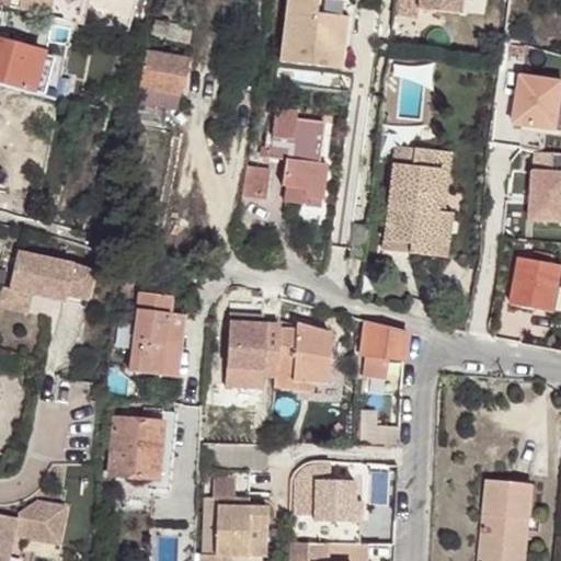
[(0,0),(0,2),(76,23),(81,0),(0,0)]
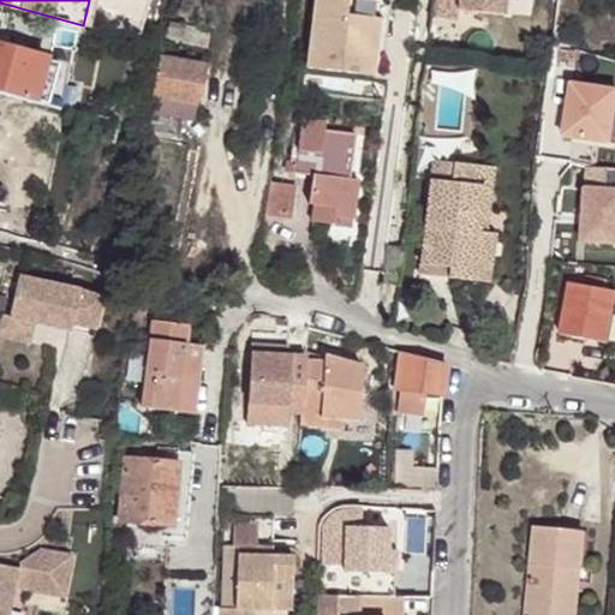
[(89,0),(83,25),(90,27),(96,0),(89,0)]
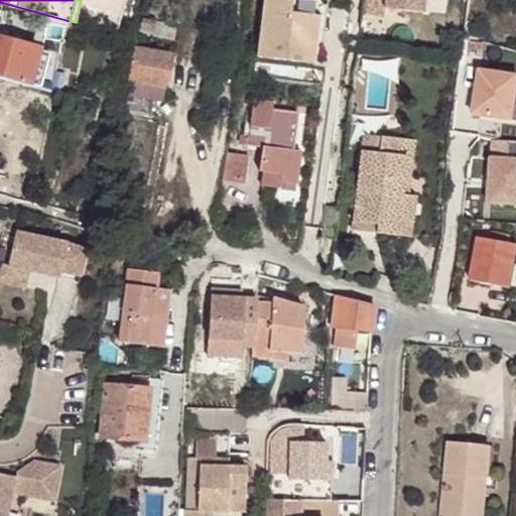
[(265,0),(258,56),(312,63),(317,26),(320,0),(265,0)]
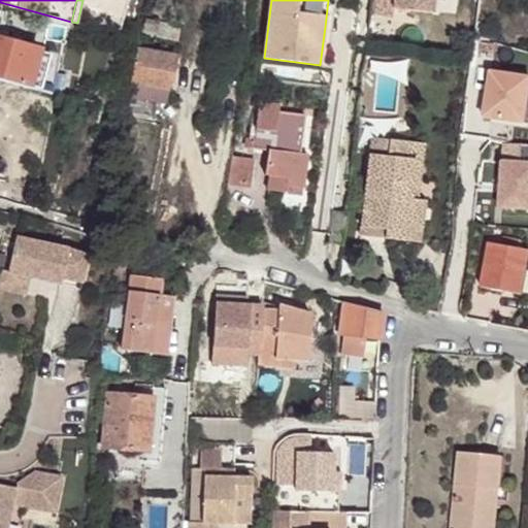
[(328,0),(325,27),(331,28),(334,0),(328,0)]
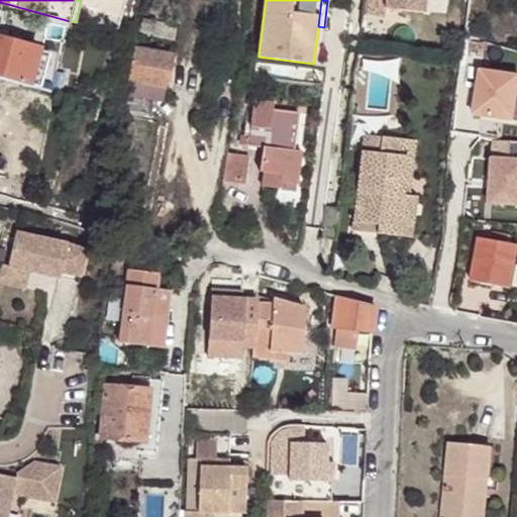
[(365,0),(364,13),(385,15),(386,8),(423,13),(425,0),(365,0)]
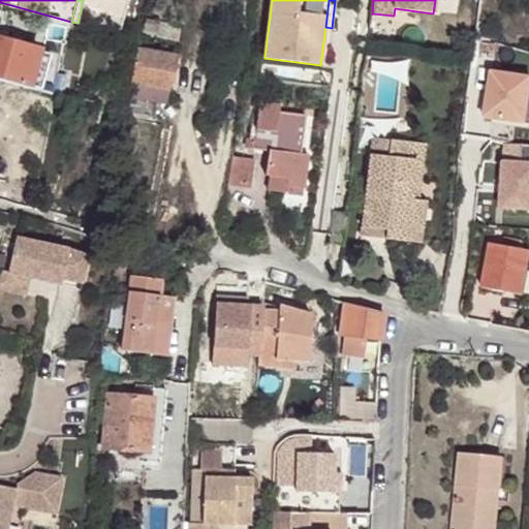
[(0,80),(42,91),(43,89),(53,93),(53,91),(54,86),(44,84),(32,81),(40,49),(0,37),(0,80)]
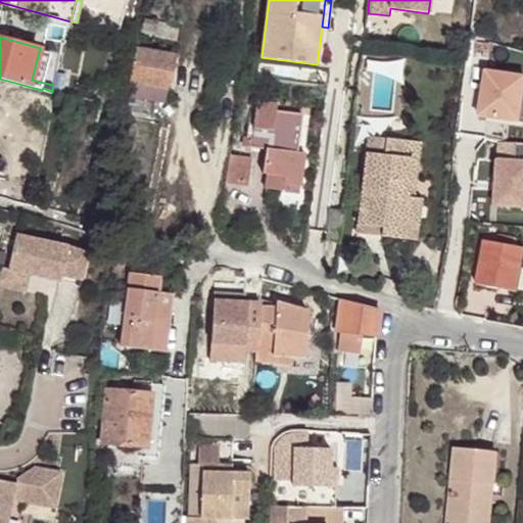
[(475,40),(474,52),(487,54),(488,51),(489,42),(475,40)]
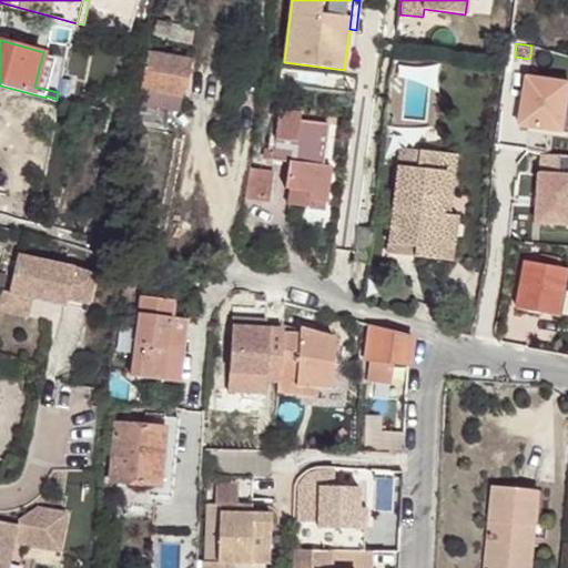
[(531,46),(530,56),(551,61),(553,52),(531,46)]
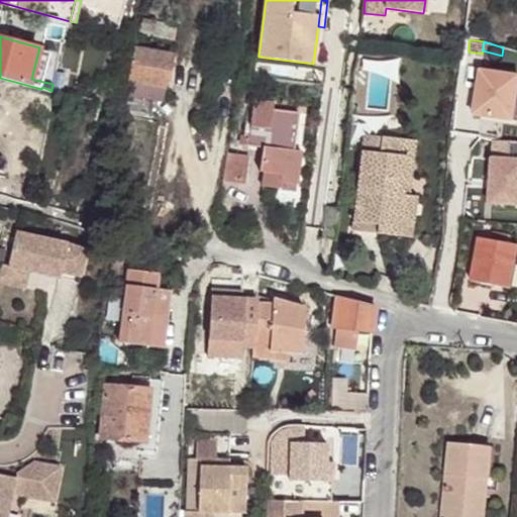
[(134,46),(127,81),(165,88),(166,88),(172,55),(134,46)]
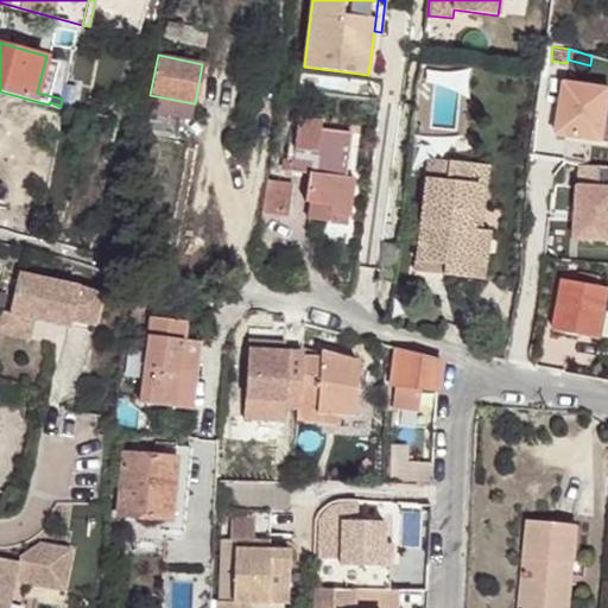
[(46,56),(37,93),(51,96),(61,61),(46,56)]
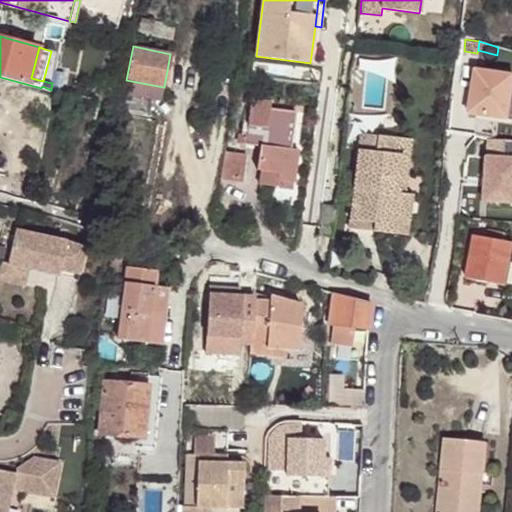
[(462,63),(452,142),(478,145),(483,110),(510,113),(511,90),(472,84),(474,64),(462,63)]
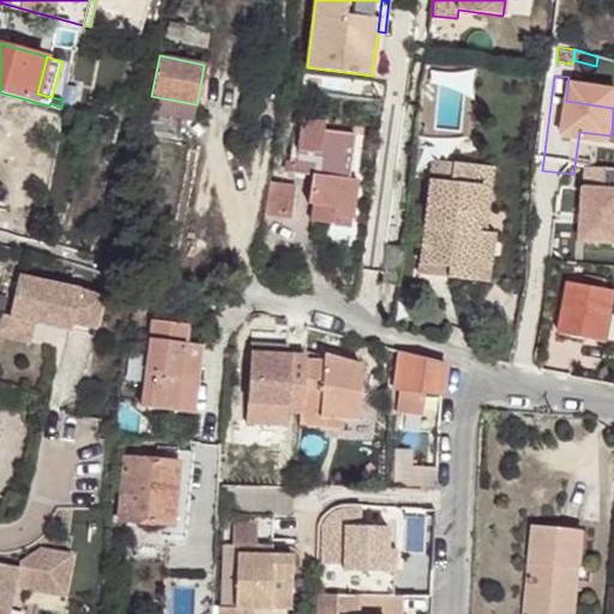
[(289,82),(288,91),(298,92),(299,83),(289,82)]
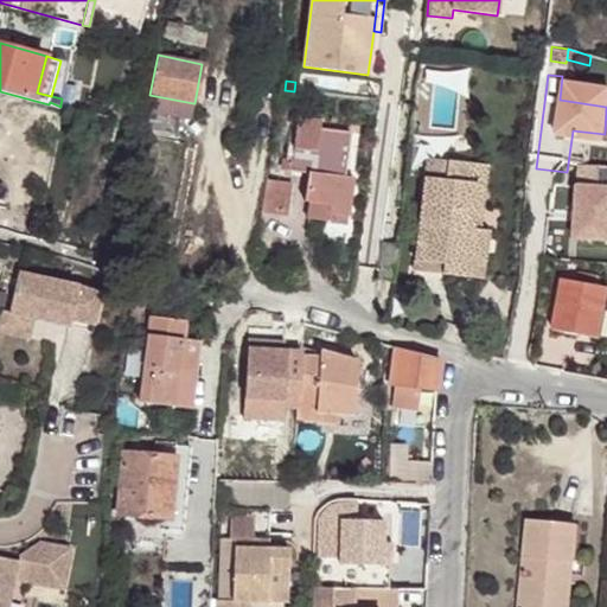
[(62,98),(61,104),(74,107),(76,84),(64,82),(62,98)]
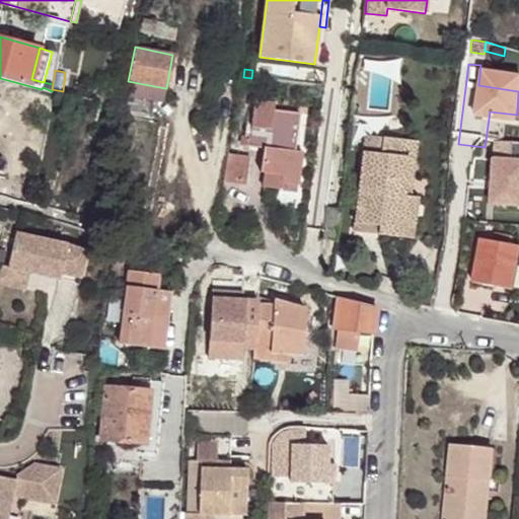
[(518,74),(495,70),(493,82),(518,86),(518,82),(518,74)]
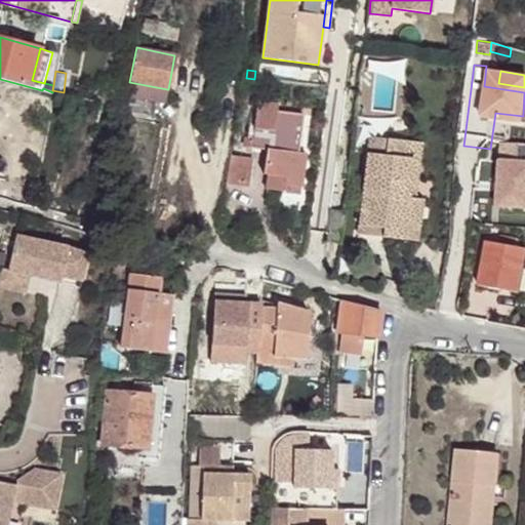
[(129,82),(126,96),(157,103),(164,105),(167,89),(129,82)]
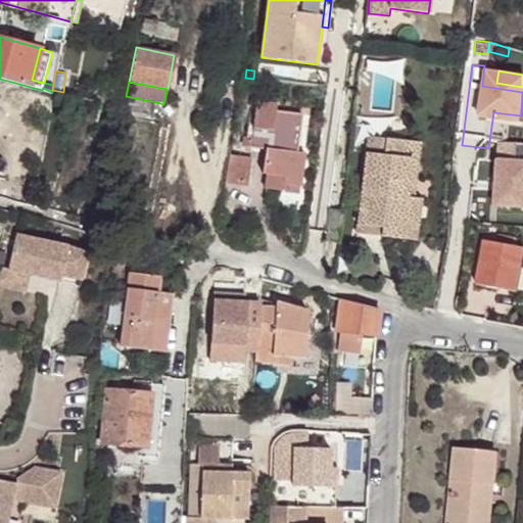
[(237,92),(235,108),(246,109),(248,93),(237,92)]
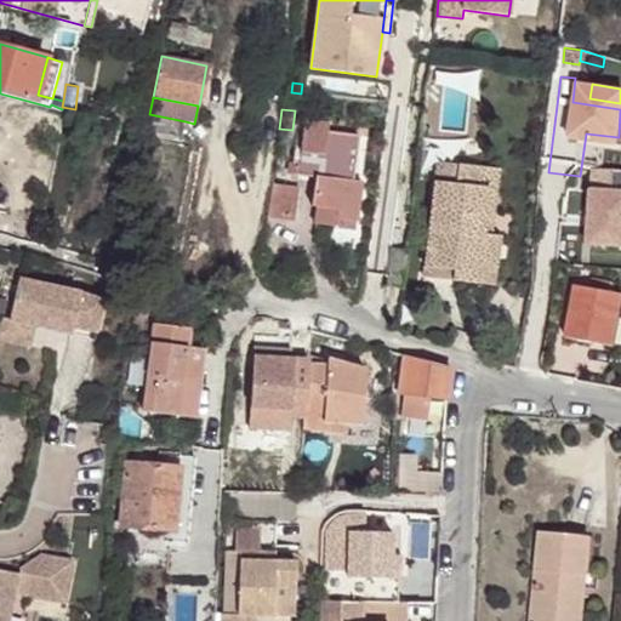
[(149,114),(147,130),(182,137),(186,121),(149,114)]
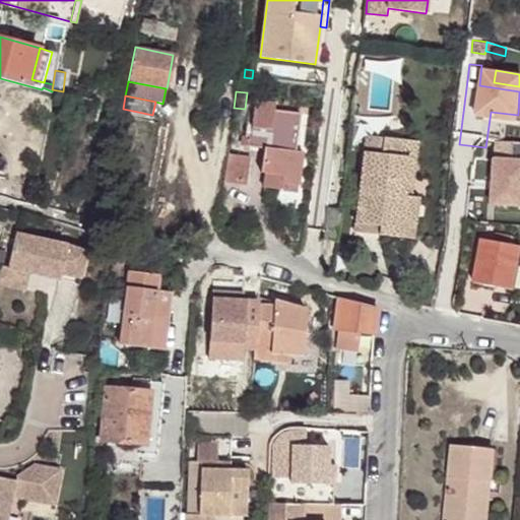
[(265,148),(262,171),(266,172),(264,187),(280,189),(281,183),(299,185),(303,151),(296,150),(301,113),(274,110),(275,103),(255,101),(254,108),(249,146),(265,148)]
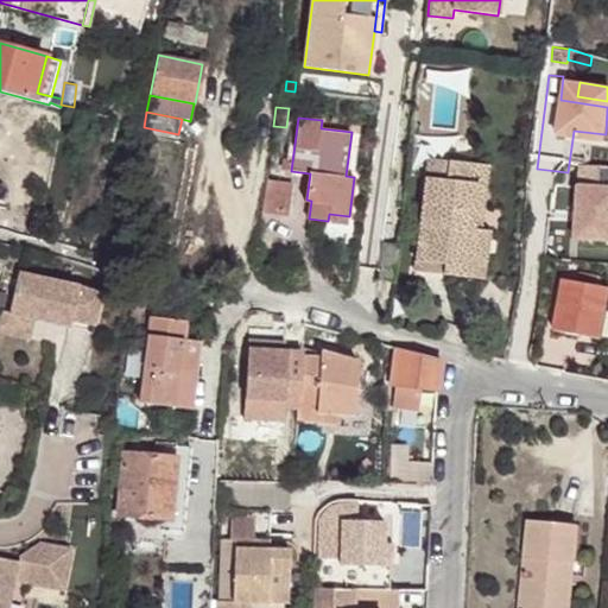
[(428,159),(426,177),(447,179),(449,160),(428,159)]
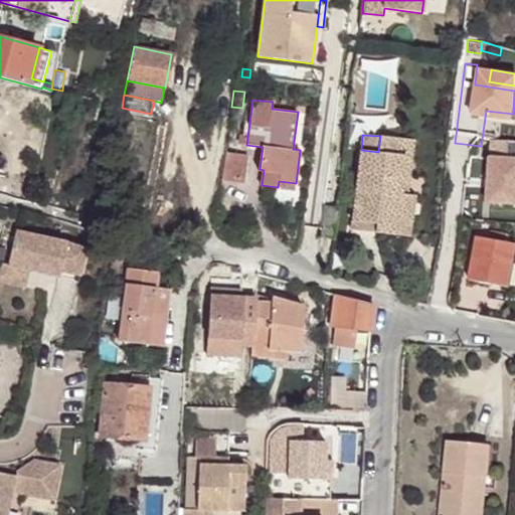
[(361,150),(353,221),(376,223),(375,232),(398,235),(400,220),(411,221),(413,195),(401,194),(402,179),(405,156),(411,156),(413,140),(380,136),(378,152),(361,150)]
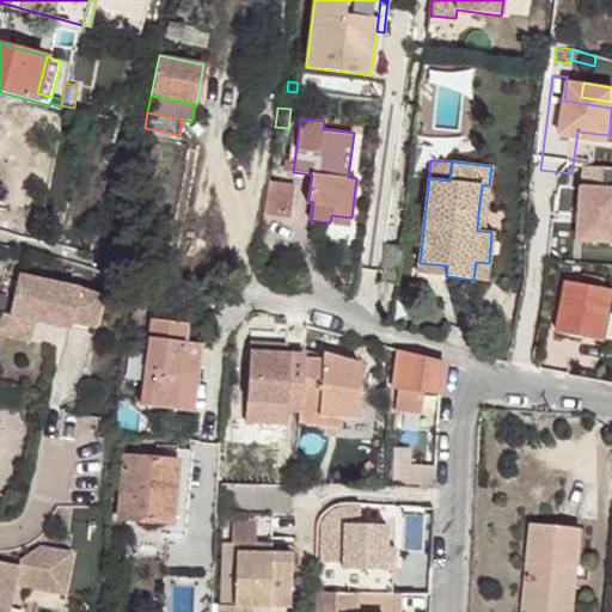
[(269,182),(264,214),(289,218),(294,185),(269,182)]
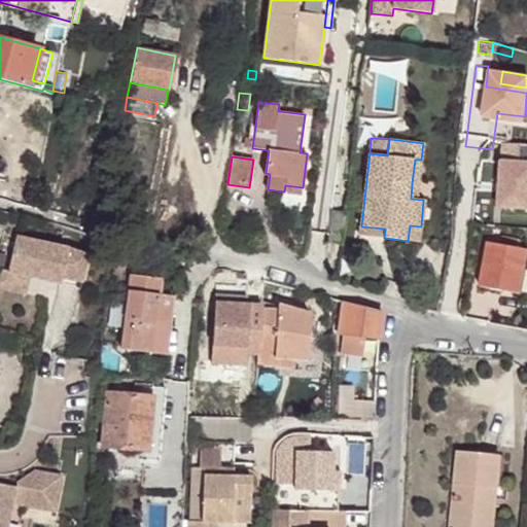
[(459,156),(456,176),(465,178),(468,159),(459,156)]
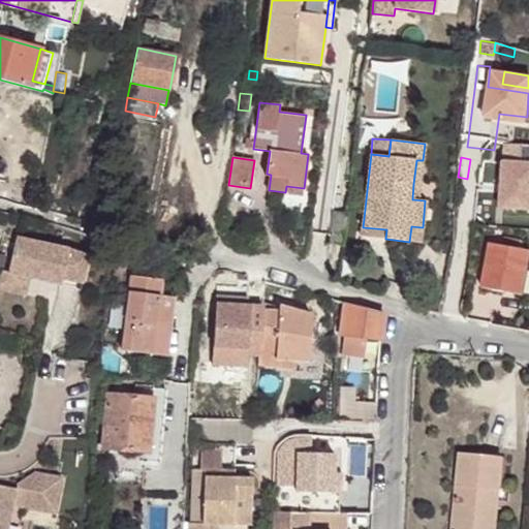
[(416,160),(413,184),(419,185),(423,160),(416,160)]
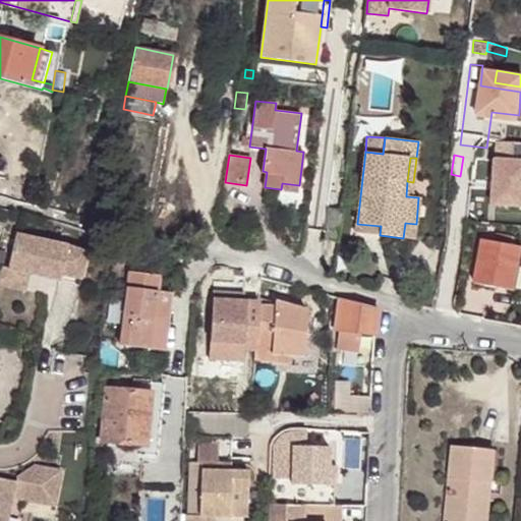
[(520,159),(497,158),(494,203),(520,204),(520,159)]
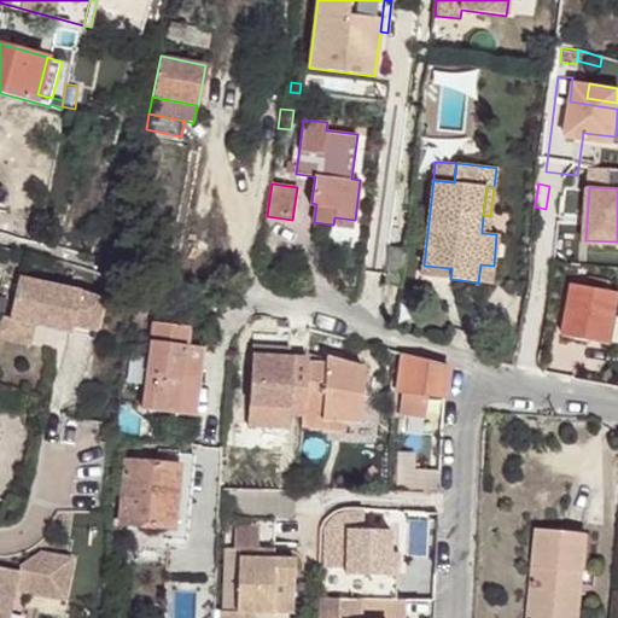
[(481,264),(478,283),(491,284),(494,266),(481,264)]
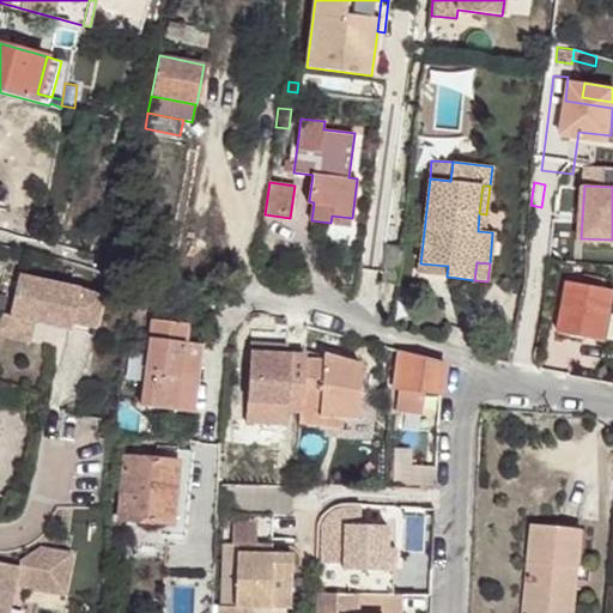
[(420,263),(419,274),(447,277),(448,266),(420,263)]
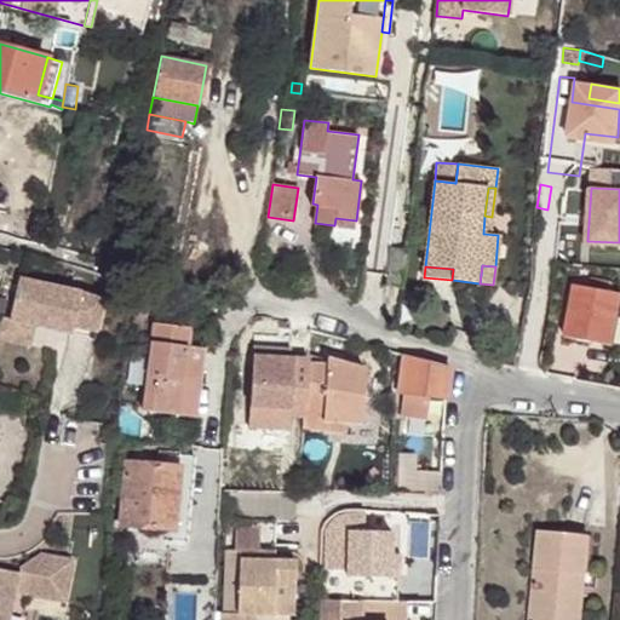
[(18,279),(10,320),(35,326),(72,334),(73,328),(97,333),(104,300),(80,293),(18,279)]
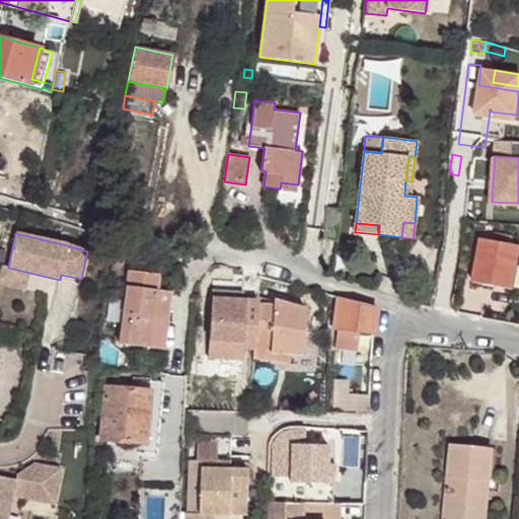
[(0,265),(0,283),(25,288),(29,273),(8,268),(0,265)]
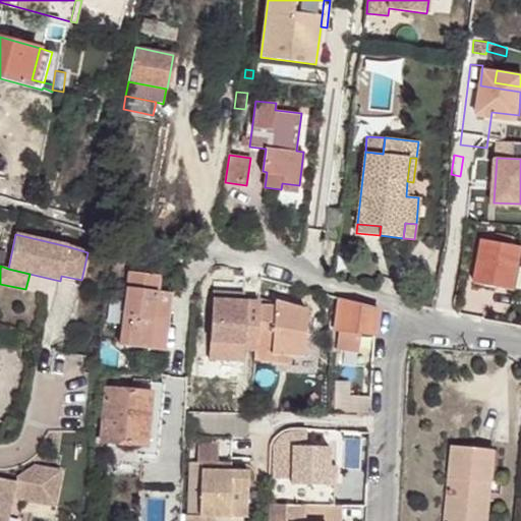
[(129,272),(120,346),(165,351),(171,293),(158,292),(160,276),(129,272)]
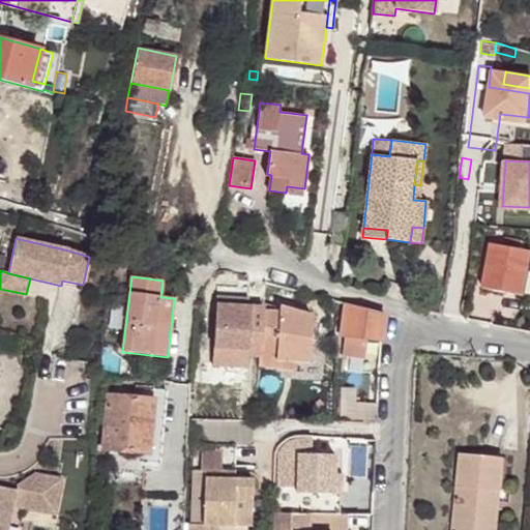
[(217,296),(217,303),(264,306),(265,299),(217,296)]
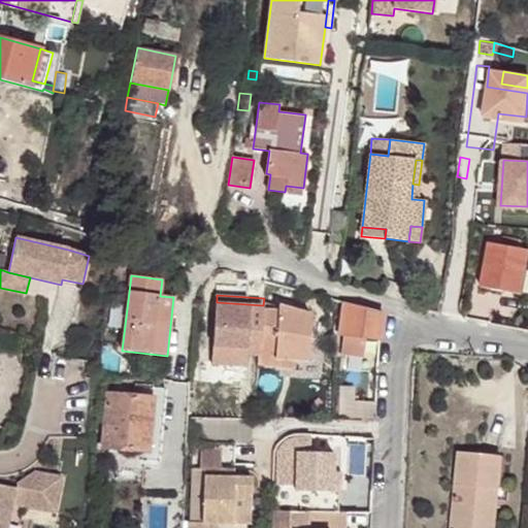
[(217,302),(212,364),(246,367),(248,355),(260,356),(263,310),(263,305),(217,302)]
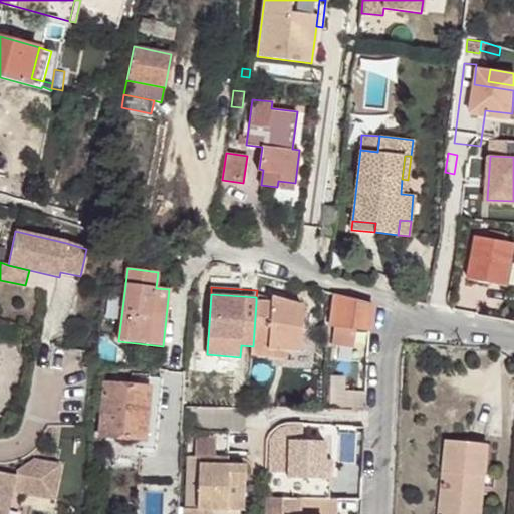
[(334,295),(330,327),(334,327),(356,330),(370,331),(374,305),(334,295)]
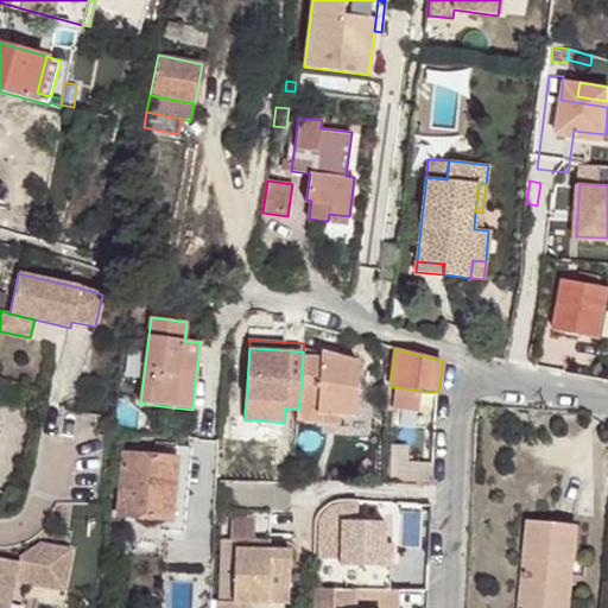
[(299,410),(298,422),(318,423),(320,415),(342,416),(356,417),(359,362),(321,352),(321,359),(303,358),(299,410)]
